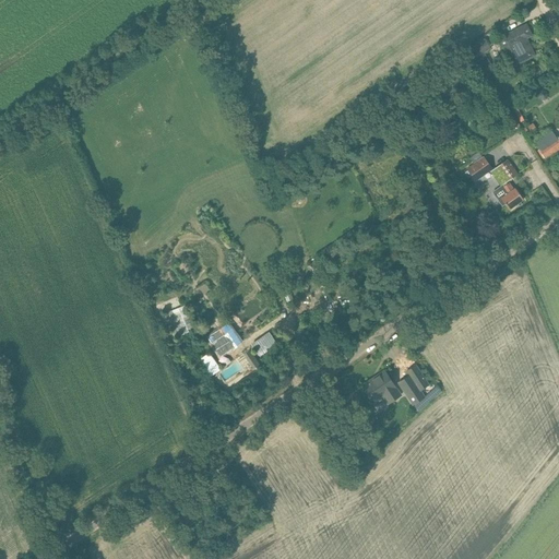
[(532,36),(526,25),(499,38),(513,67),(534,56),(525,38),(532,36)]
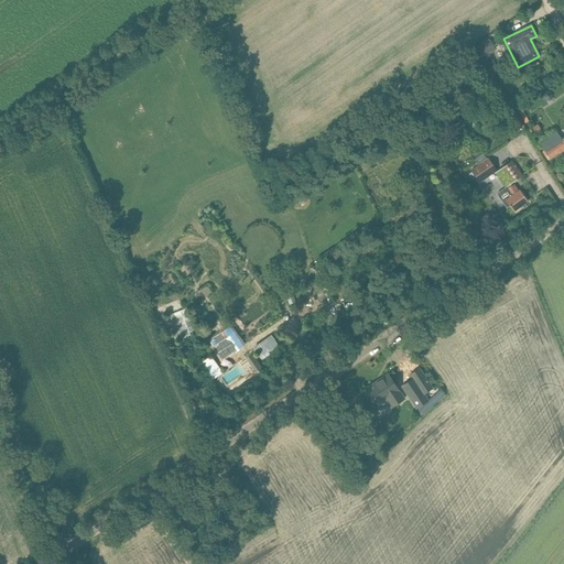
[(472,50),(489,77),(499,71),(489,54),(496,50),(489,39),(472,50)]
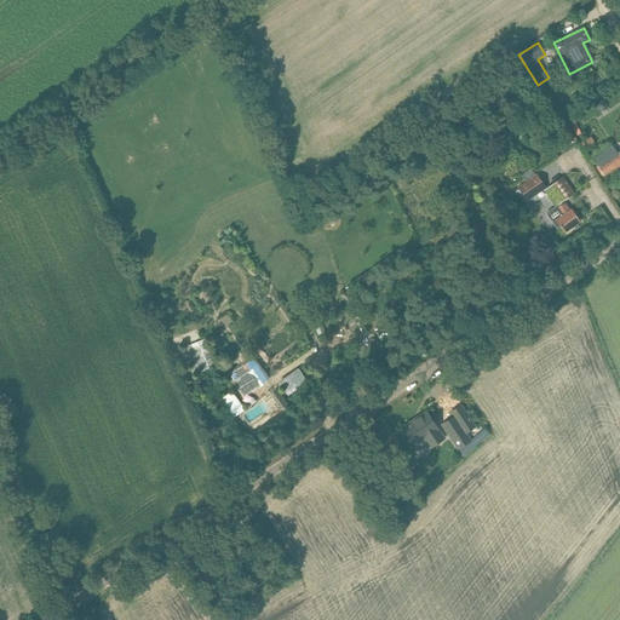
[(619,165),(619,153),(619,150),(616,151),(613,145),(595,158),(598,165),(597,166),(604,177),(606,174),(619,165)]
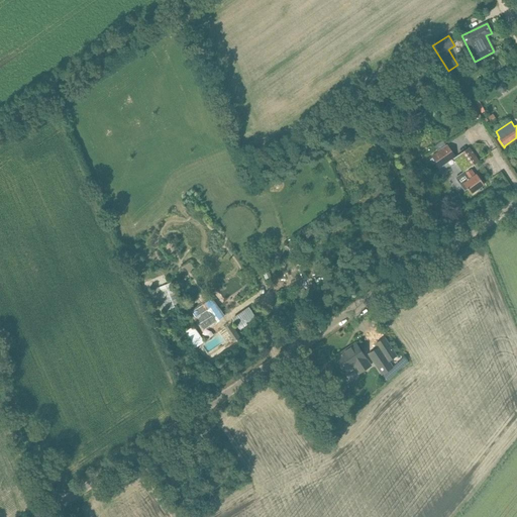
[(447,144),(431,157),(439,168),(455,157),(447,144)]
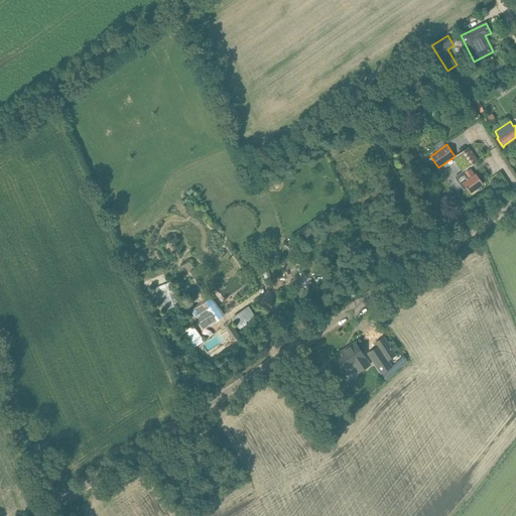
[(483,184),(475,174),(474,174),(470,168),(469,169),(468,167),(478,160),(469,147),(453,159),(462,172),(464,170),(466,171),(464,173),(467,177),(468,179),(463,183),(470,194),(483,184)]
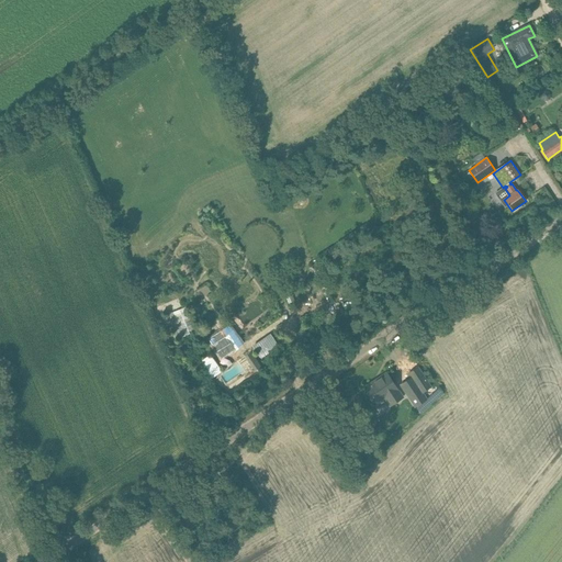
[(292,292),(284,294),(289,303),(295,301),(292,292)]
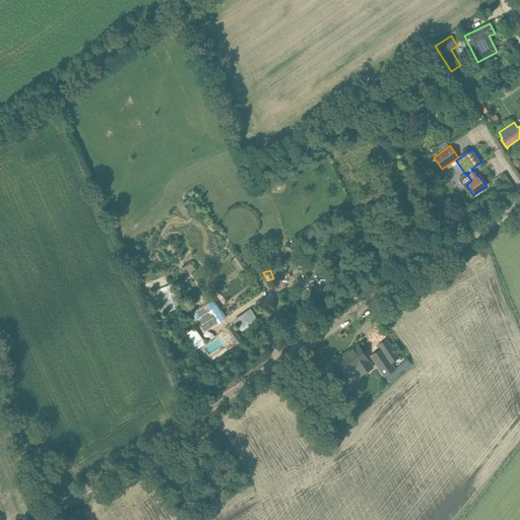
[(154,297),(159,307),(161,307),(164,310),(168,309),(170,312),(181,308),(172,283),(158,288),(161,295),(154,297)]
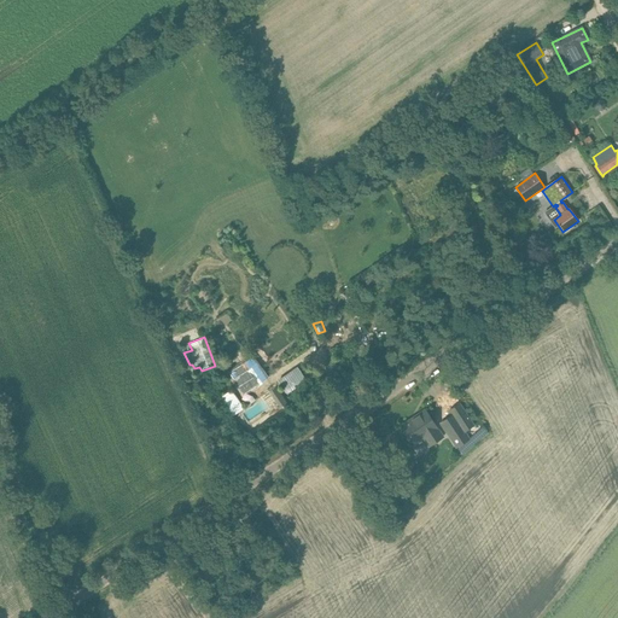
[(344,345),(338,348),(344,361),(349,359),(351,357),(345,344),(344,345)]
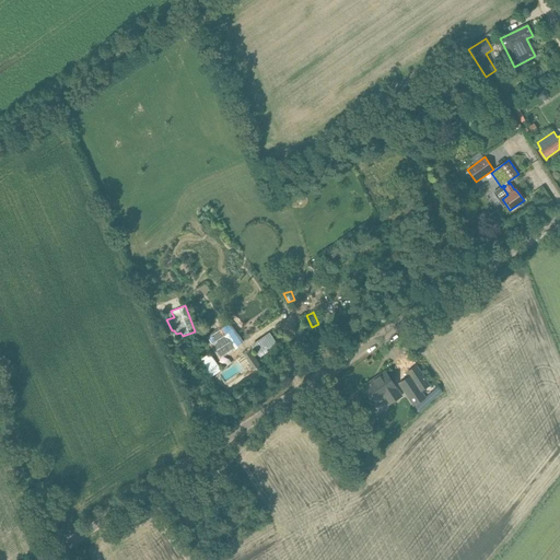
[(208,338),(221,357),(242,341),(230,323),(208,338)]
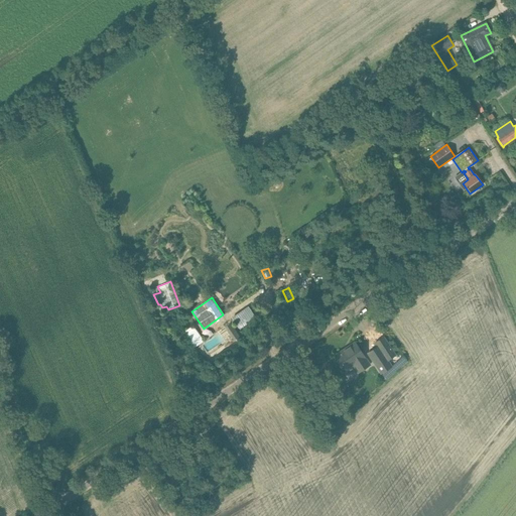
[(249,308),(233,319),(238,328),(254,317),(249,308)]
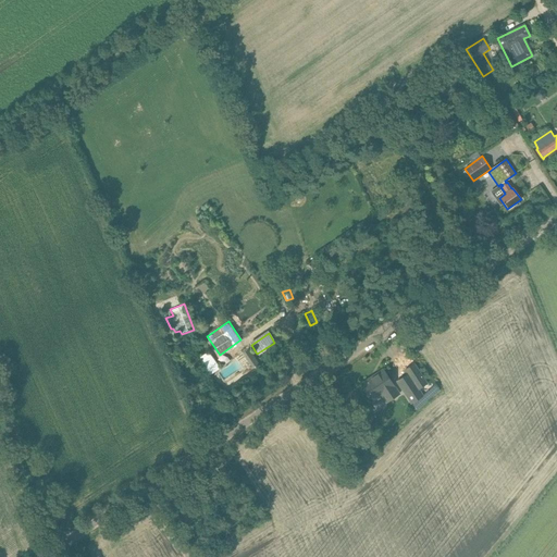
[(248,349),(244,353),(244,356),(252,368),(259,363),(248,349)]
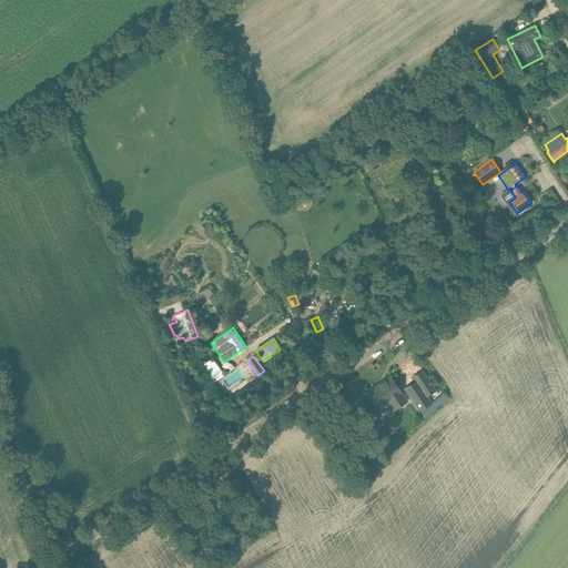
[(215,362),(204,368),(214,382),(224,376),(215,362)]
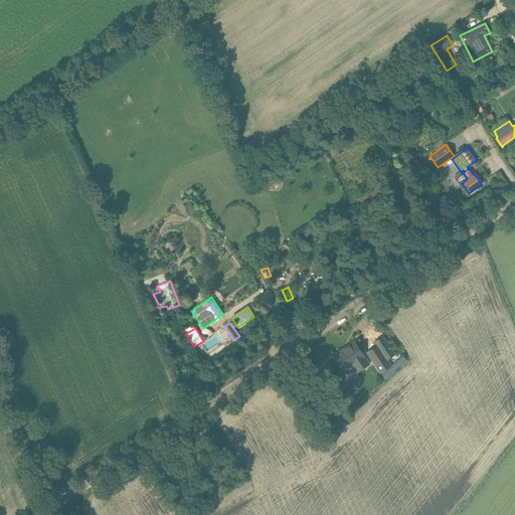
[(375,347),(367,352),(381,373),(391,366),(387,360),(394,355),(382,337),(373,343),(375,347)]
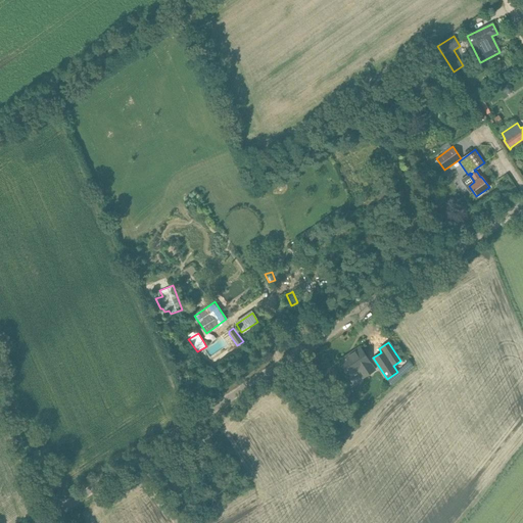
[(360,347),(340,360),(351,377),(359,373),(363,379),(375,371),(360,347)]
